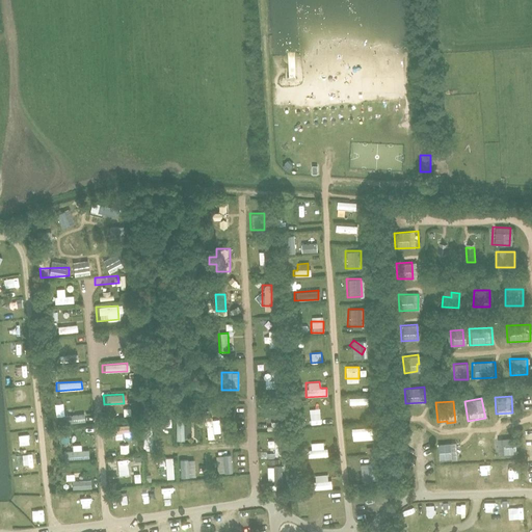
[(258,421),(259,430),(280,429),(278,407),(269,407),(270,420),(258,421)]
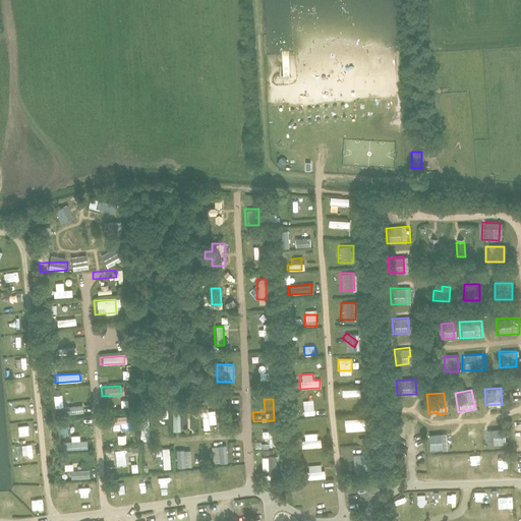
[(58,416),(81,412),(79,404),(56,408),(58,416)]
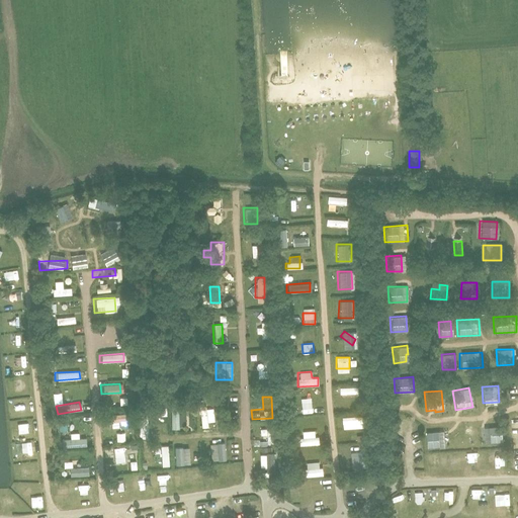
[(207,421),(213,421),(212,409),(204,409),(204,406),(198,406),(199,427),(208,426),(207,421)]
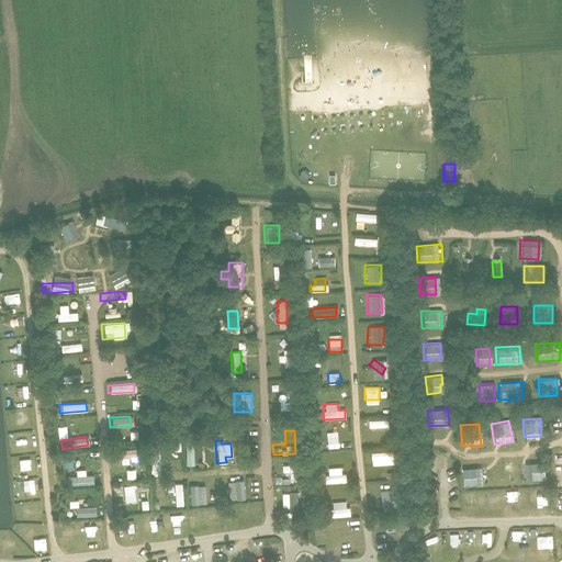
[(160,473),(159,450),(149,450),(150,473),(160,473)]
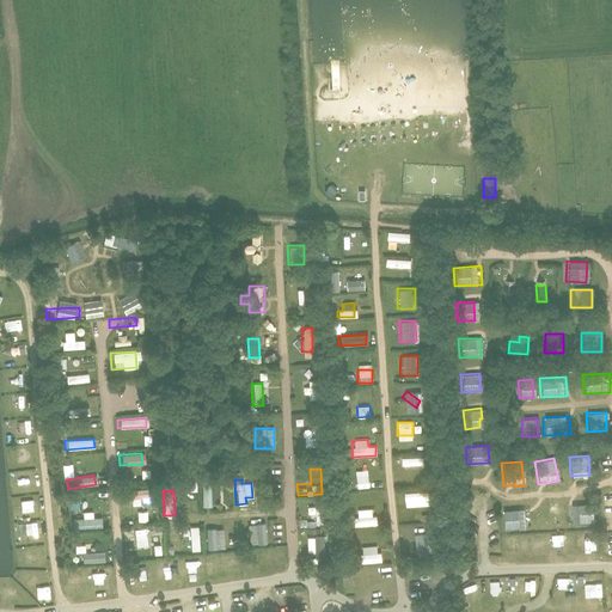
[(432,491),(403,493),(403,506),(432,505),(432,491)]
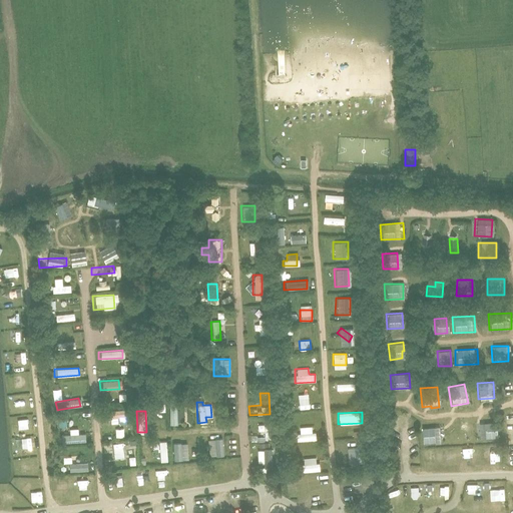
[(480,437),(495,436),(495,422),(479,423),(480,437)]
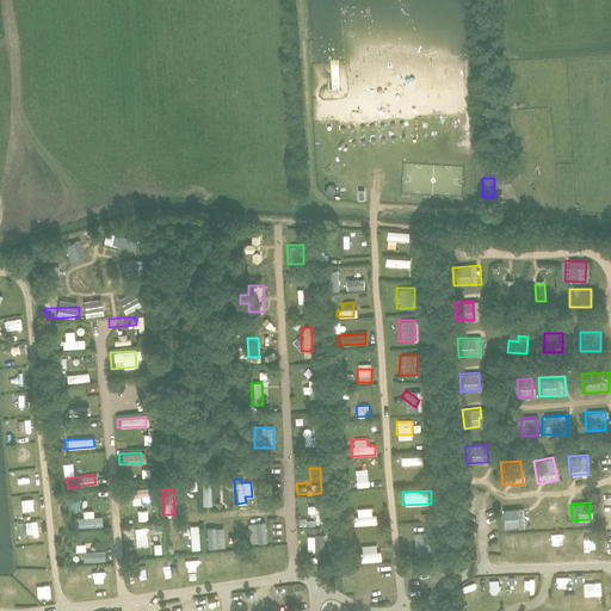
[(529,526),(528,508),(500,510),(500,528),(529,526)]
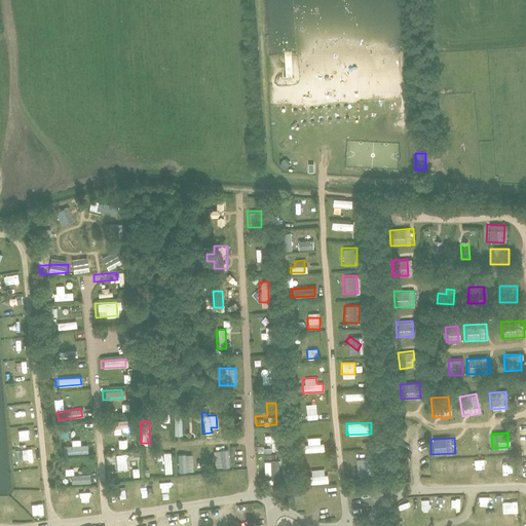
[(128,448),(127,439),(117,440),(117,449),(128,448)]
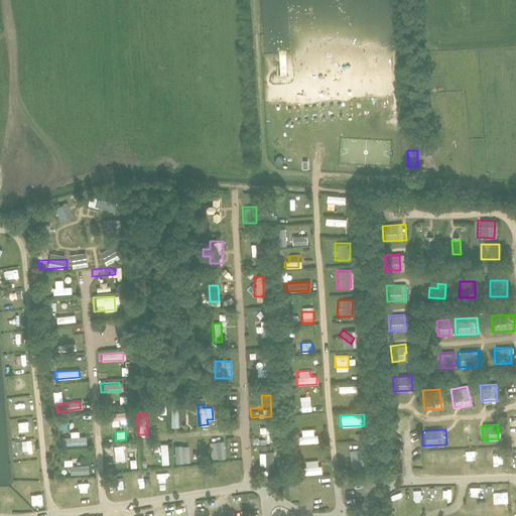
[(86,444),(86,435),(77,436),(77,431),(68,431),(68,437),(58,437),(58,445),(86,444)]
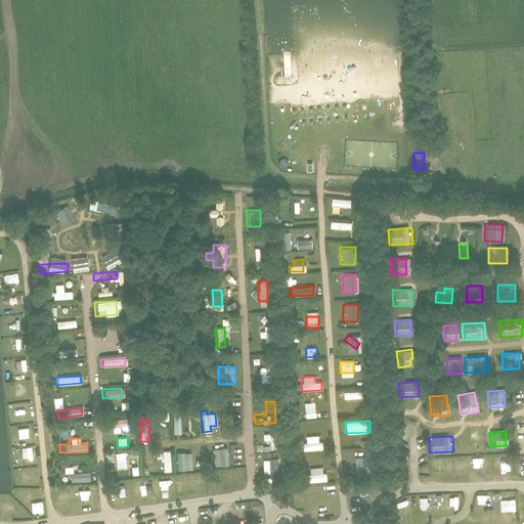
[(302,450),(322,449),(321,442),(301,443),(302,450)]
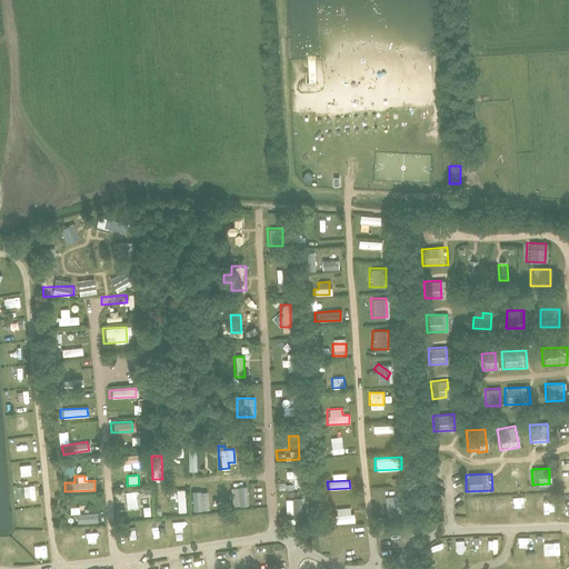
[(228,487),(229,506),(248,505),(247,486),(228,487)]
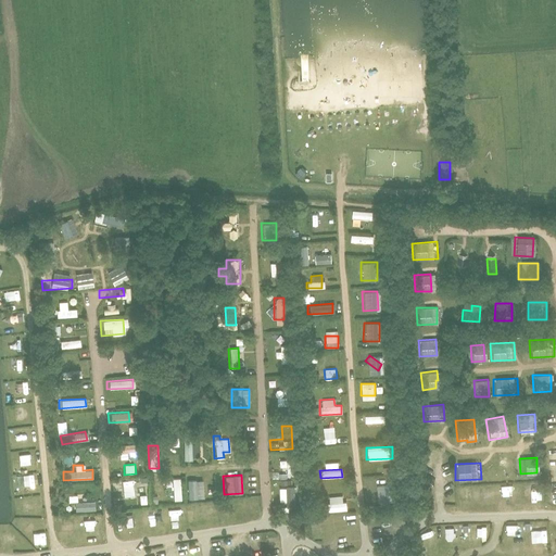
[(181,500),(180,478),(169,479),(171,501),(181,500)]
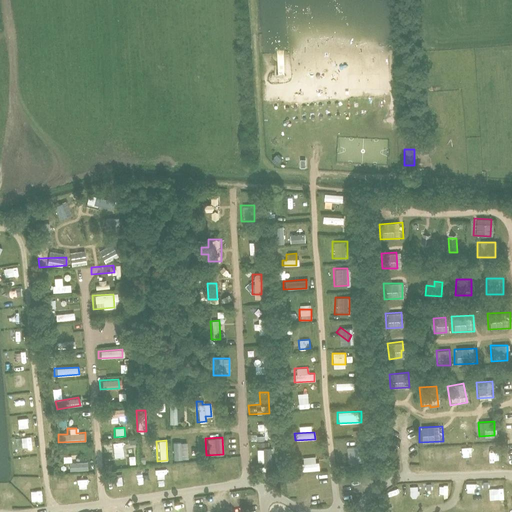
[(110,443),(113,458),(124,456),(122,441),(110,443)]
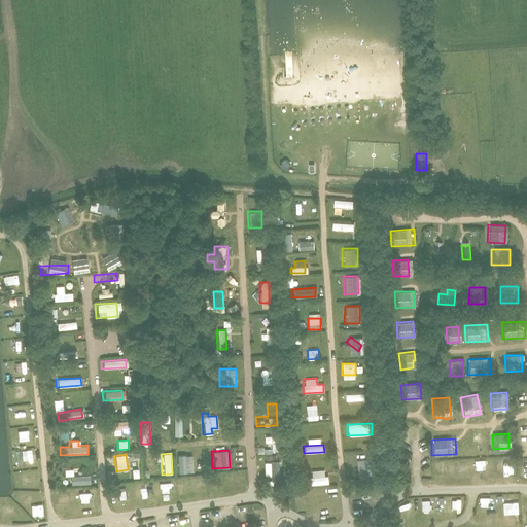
[(192,472),(191,455),(175,455),(176,472),(192,472)]
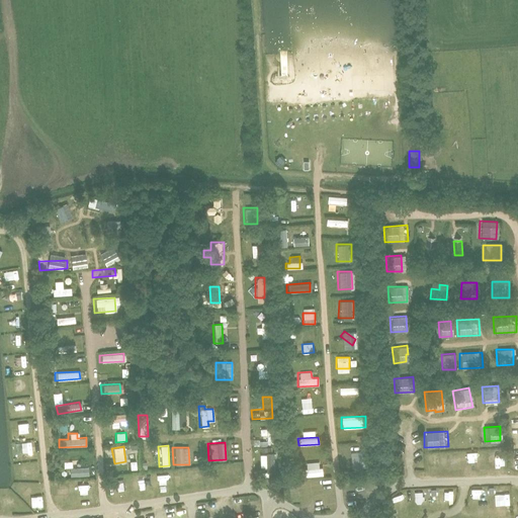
[(273,476),(273,453),(260,453),(259,475),(273,476)]
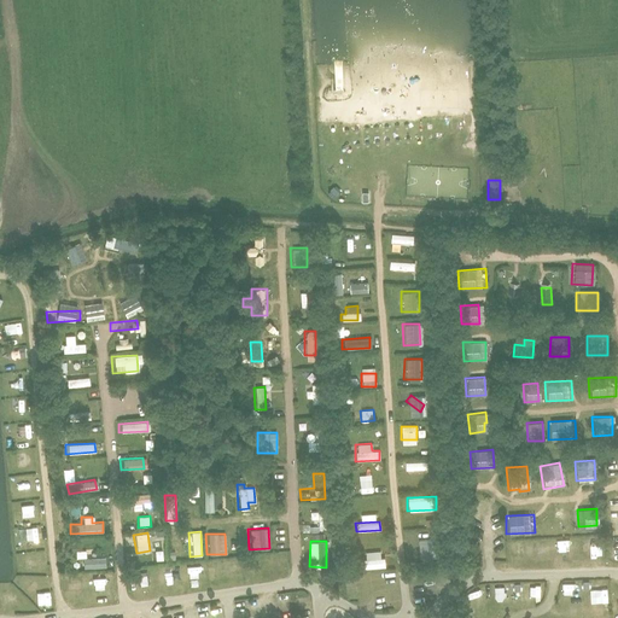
[(360,559),(360,569),(385,567),(384,558),(379,558),(378,552),(363,552),(365,559),(360,559)]
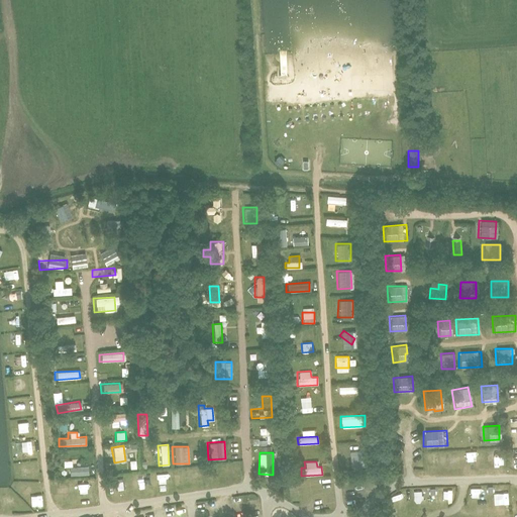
[(87,466),(67,468),(68,476),(88,474),(87,466)]
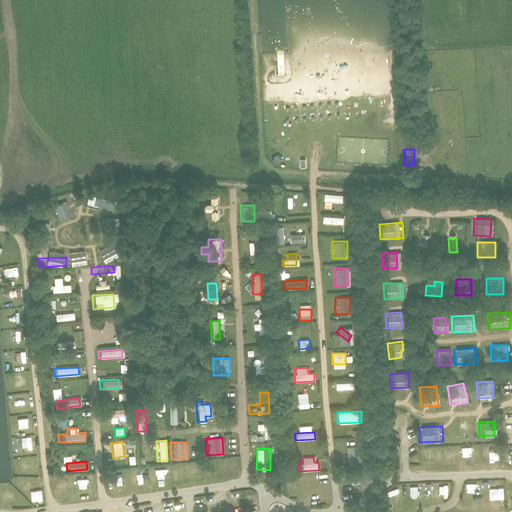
[(85,478),(74,478),(74,489),(85,489),(85,478)]
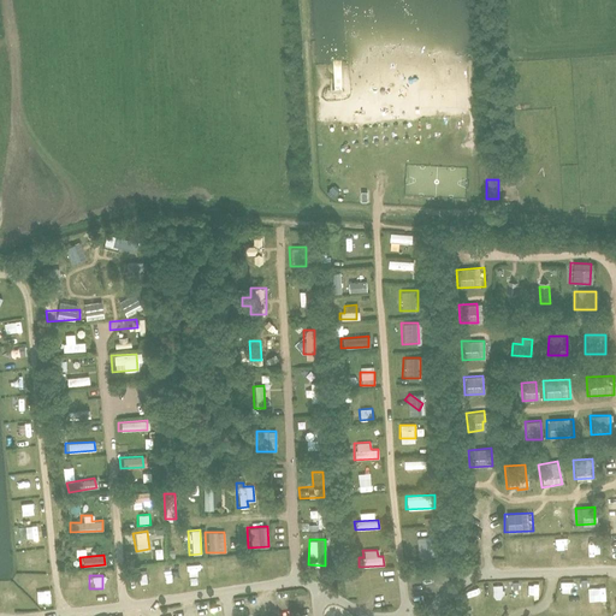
[(87,576),(75,578),(77,590),(88,588),(87,576)]
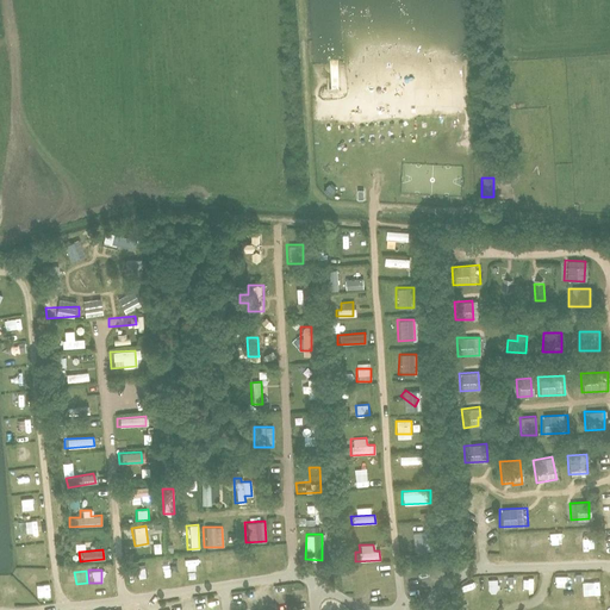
[(409,590),(428,587),(427,577),(408,579),(409,590)]
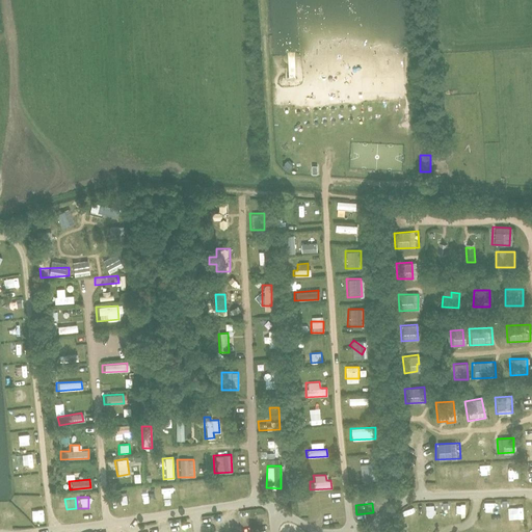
[(244,519),(227,521),(228,527),(245,525),(244,519)]
